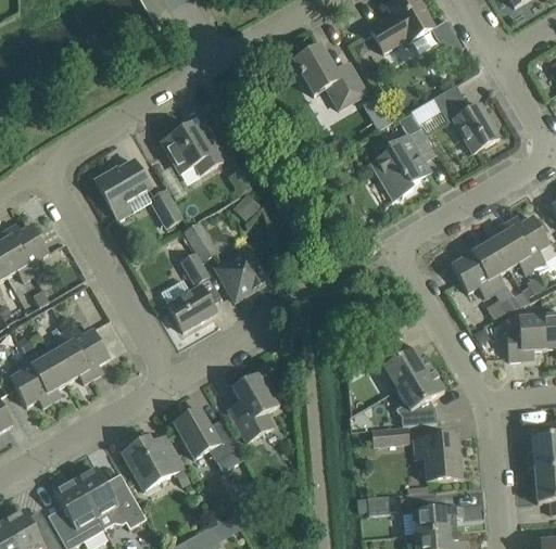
[(408,40),(415,36),(434,25),(419,0),(395,0),(387,5),(392,14),(370,27),(383,50),(406,36),(408,40)]
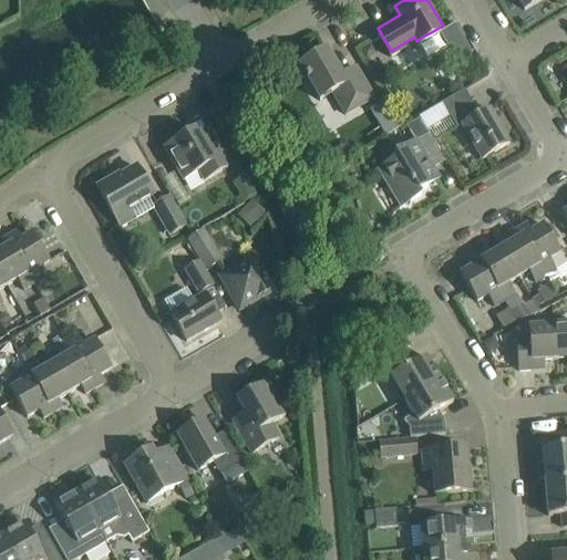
[(341,71),(327,45),(299,61),(306,71),(305,71),(307,75),(308,75),(320,95),(332,87),(346,110),(373,93),(356,63),(341,71)]
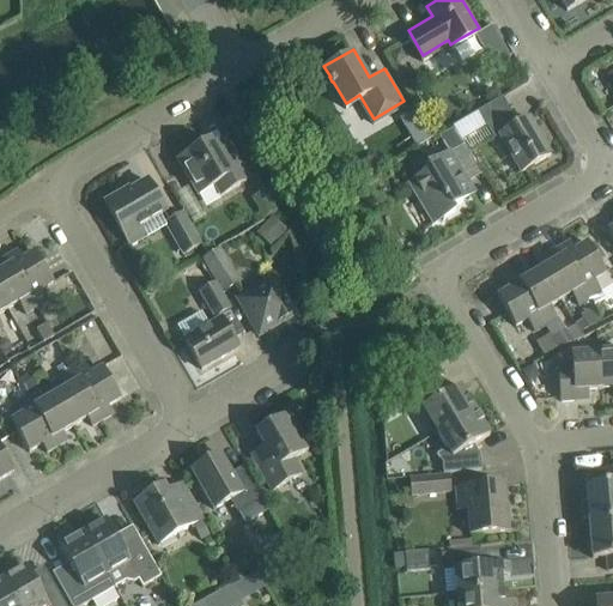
[(514,103),(504,86),(478,101),(489,117),(514,103)]
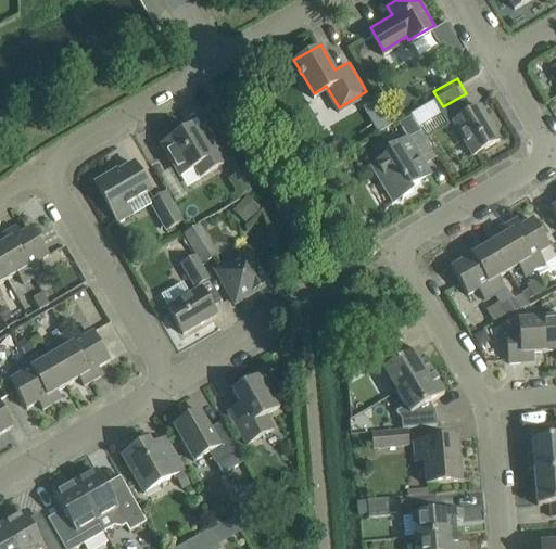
[(403,96),(405,88),(392,85),(390,92),(403,96)]
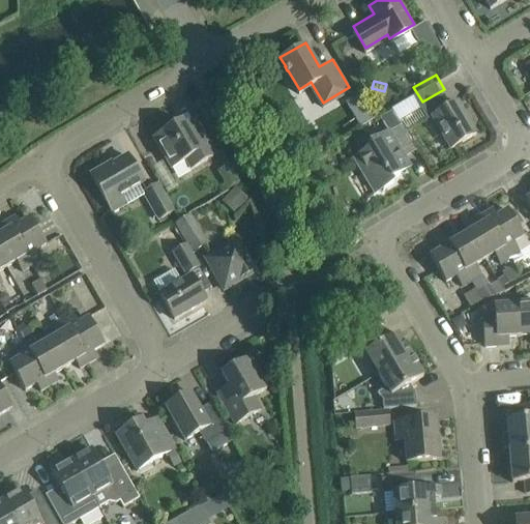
[(359,89),(347,97),(362,122),(375,114),(359,89)]
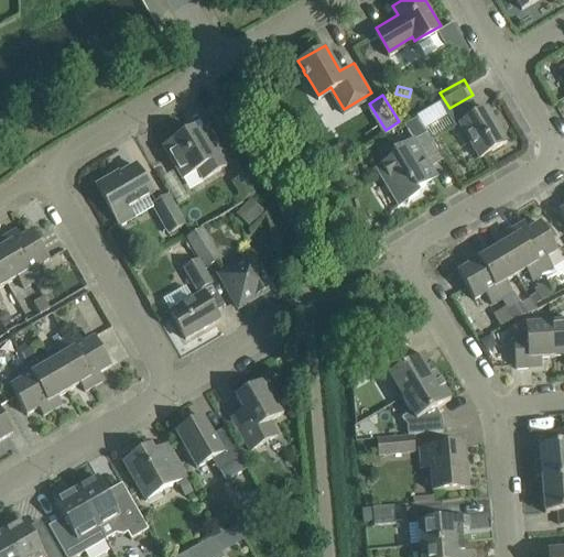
[(486,104),(459,119),(479,153),(507,138),(486,104)]
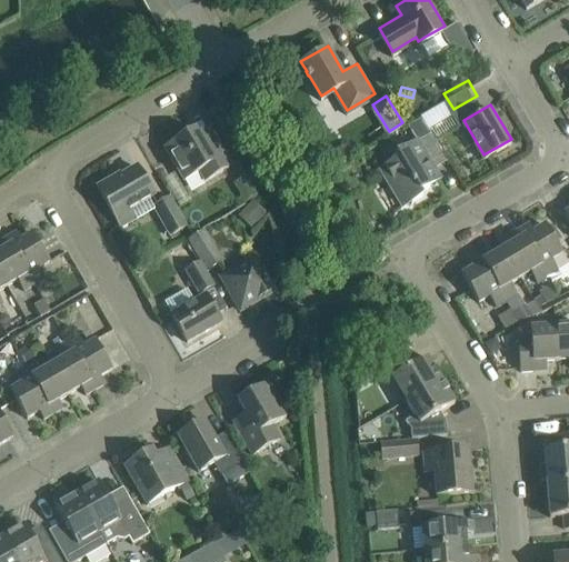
[(165,143),(176,163),(185,177),(199,168),(205,177),(231,161),(221,144),(210,151),(196,126),(165,143)]
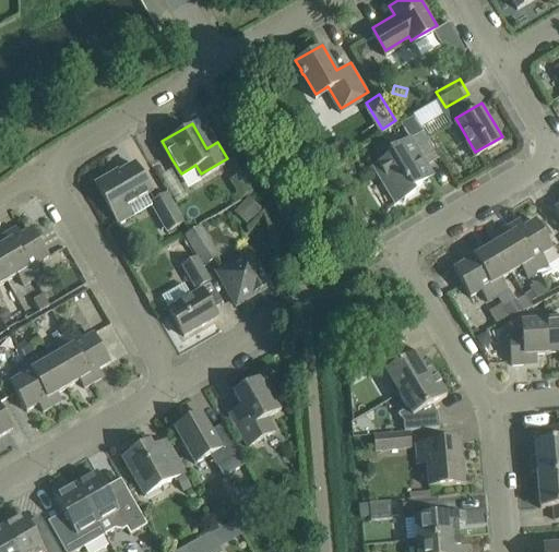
[(392,151),(375,160),(396,198),(385,204),(385,205),(416,188),(413,183),(432,172),(424,157),(436,151),(438,155),(439,154),(424,127),(390,147),(392,151)]
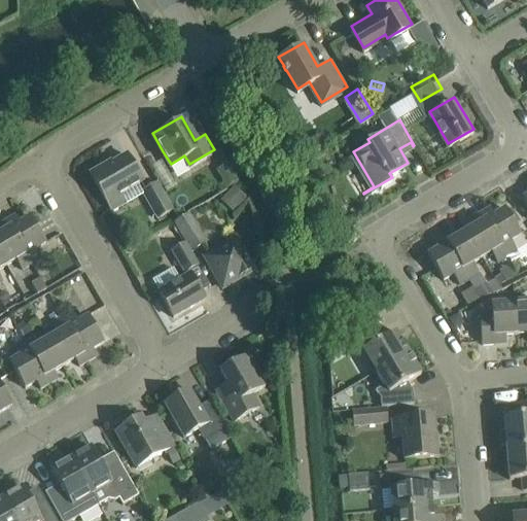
[(321,128),(310,135),(318,148),(329,141),(321,128)]
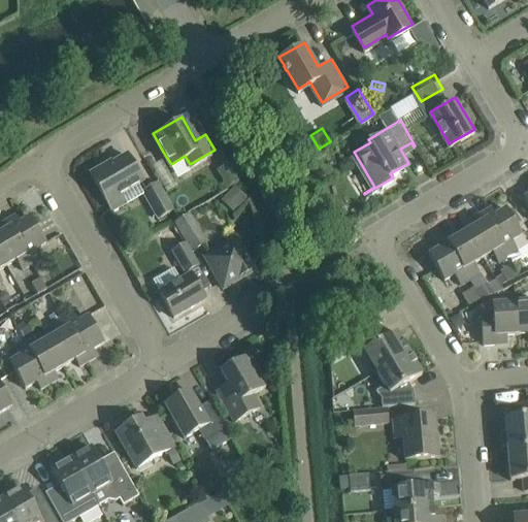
[(225,150),(217,155),(231,178),(239,173),(225,150)]
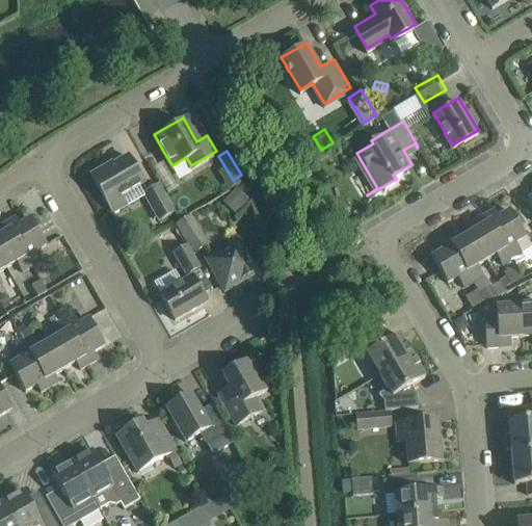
[(112,208),(127,200),(122,192),(143,179),(128,152),(112,161),(111,159),(90,172),(112,208)]
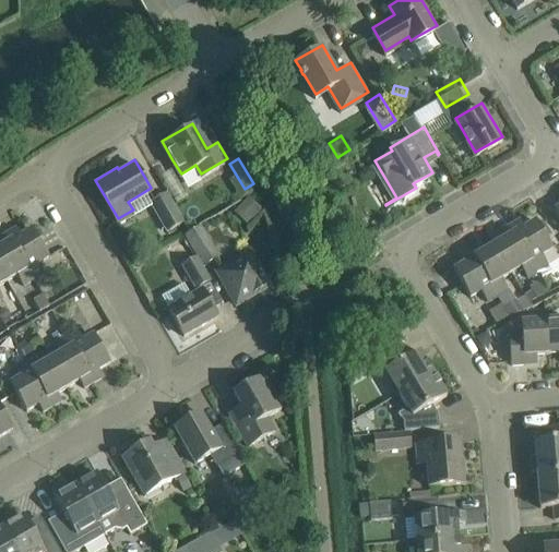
[(166,227),(183,218),(167,189),(151,200),(166,227)]
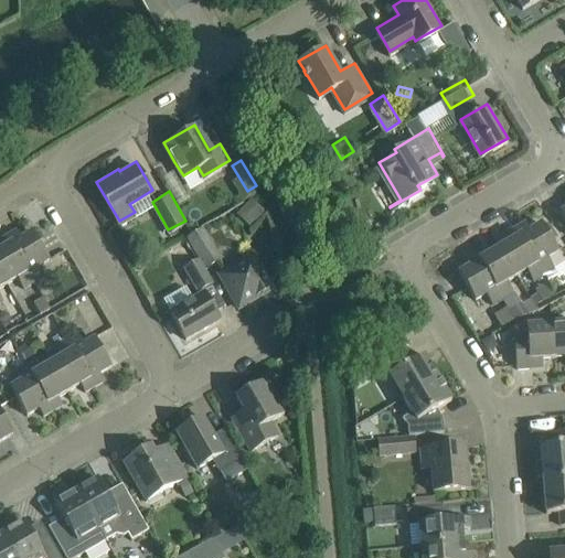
[(264,208),(251,195),(236,210),(251,223),(264,208)]
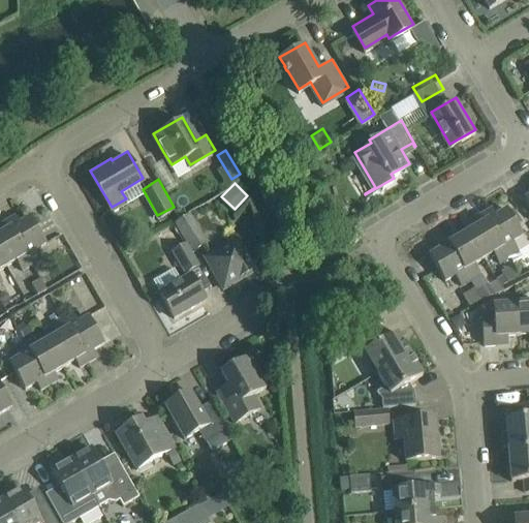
[(484,209),(509,252),(518,248),(510,237),(522,231),(518,222),(507,205),(496,211),(492,205),(484,209)]
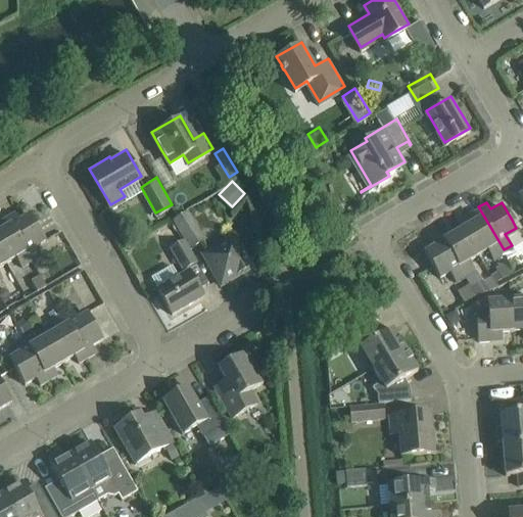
[(189,206),(174,216),(190,241),(204,233),(189,206)]
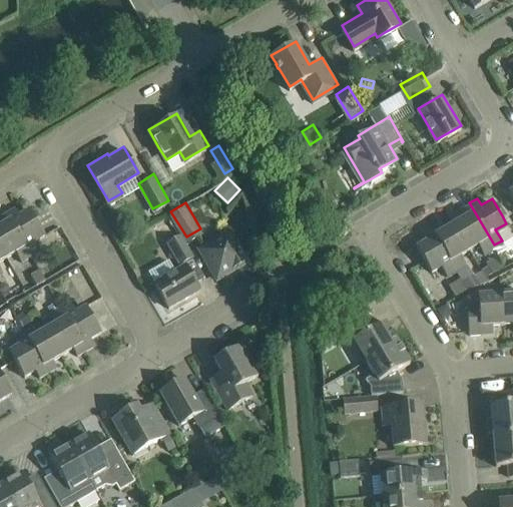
[(494,244),(469,202),(460,208),(464,215),(454,220),(469,245),(478,240),(484,250),(494,244)]
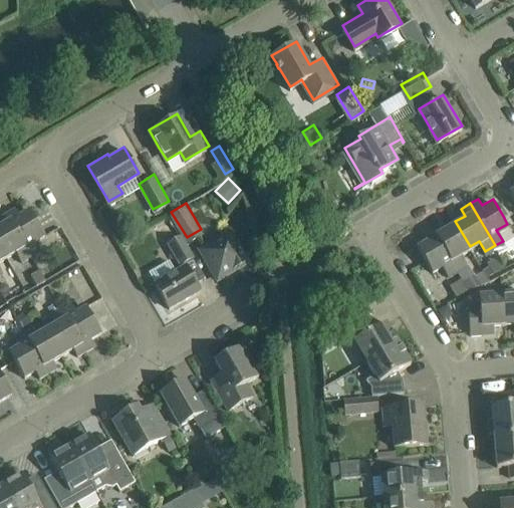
[(6,211),(31,253),(40,248),(35,238),(44,233),(29,206),(19,213),(15,206),(6,211)]
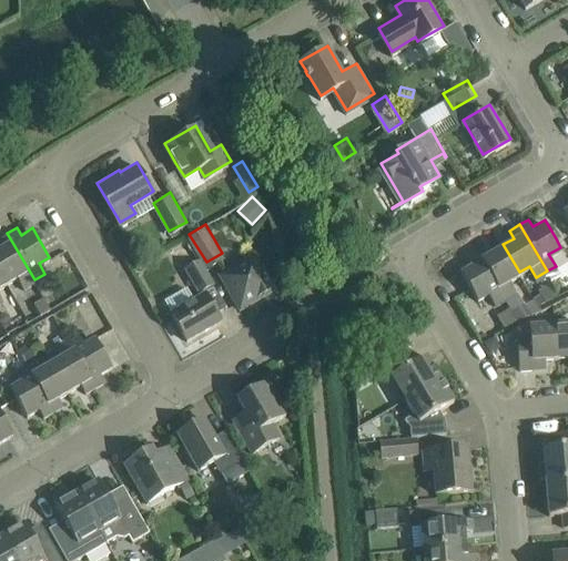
[(34,279),(7,233),(0,236),(0,242),(2,246),(0,246),(0,268),(8,283),(20,275),(26,285),(34,279)]
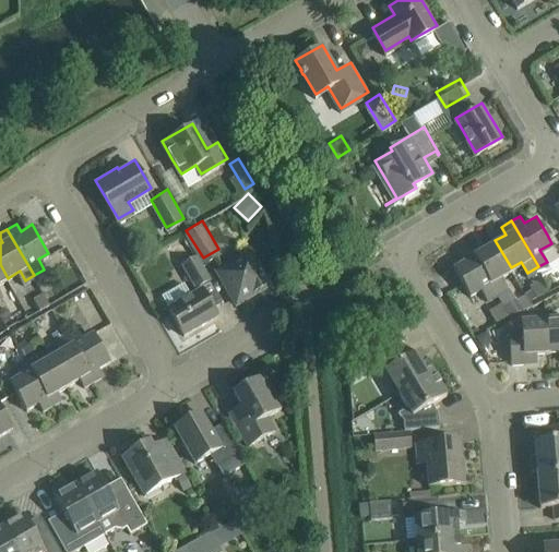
[(479,239),(470,246),(498,292),(509,286),(501,273),(511,267),(495,240),(484,247),(479,239)]
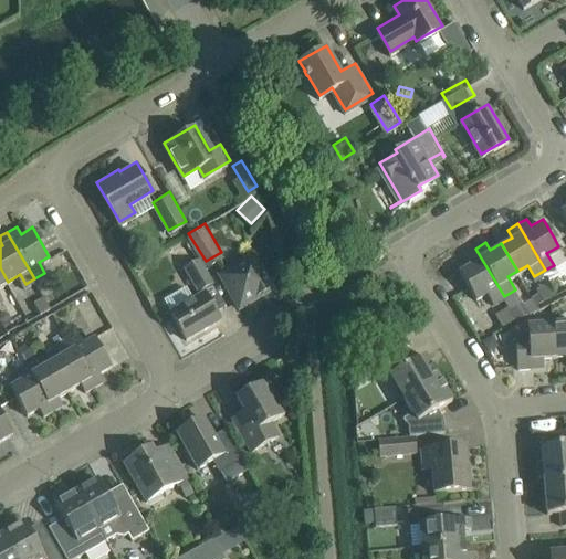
[(504,296),(475,249),(467,254),(471,261),(460,269),(477,296),(486,289),(494,302),(504,296)]
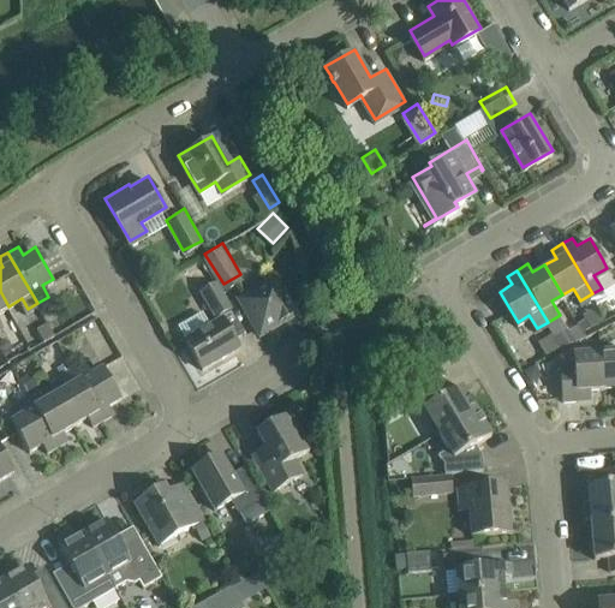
[(275,274),(240,296),(261,331),(296,310),(275,274)]
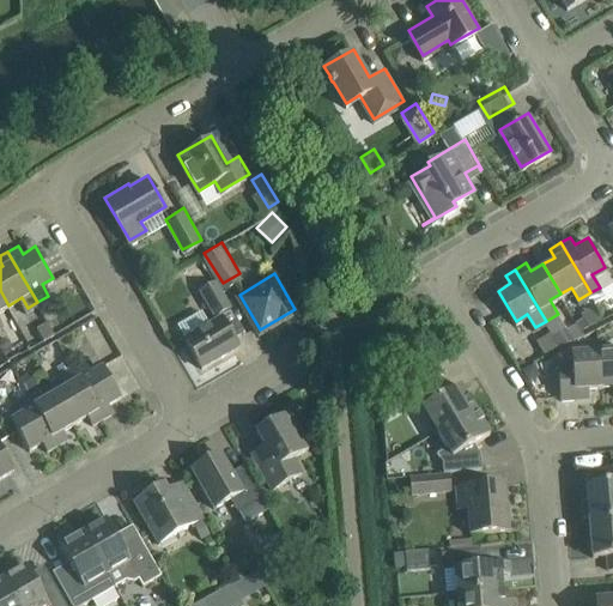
[(200,286),(216,310),(231,301),(216,277),(200,286)]
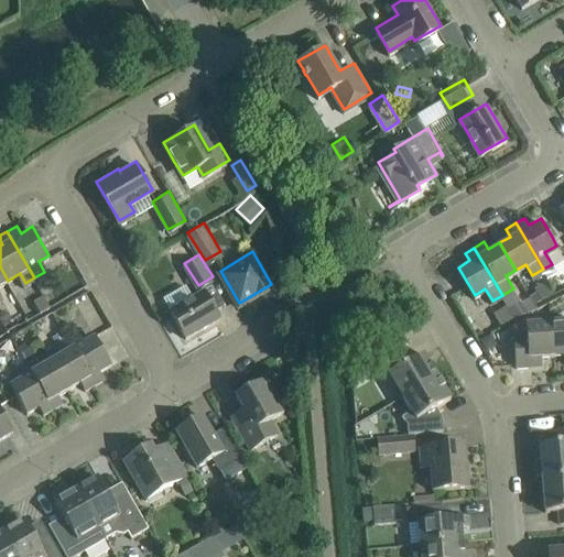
[(563,284),(563,272),(550,281),(554,288),(555,290),(563,284)]
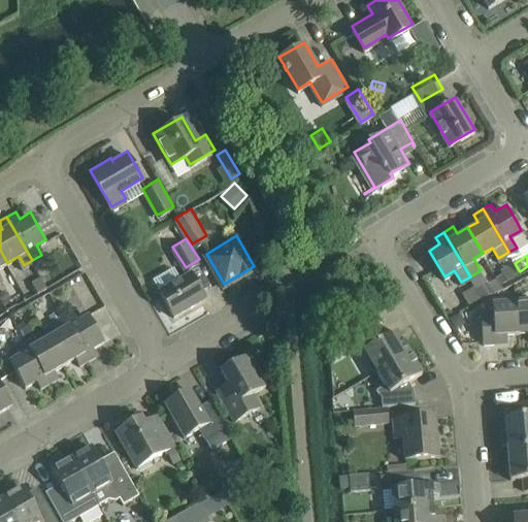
[(513,260),(502,266),(503,268),(508,276),(519,270),(515,263),(513,260)]
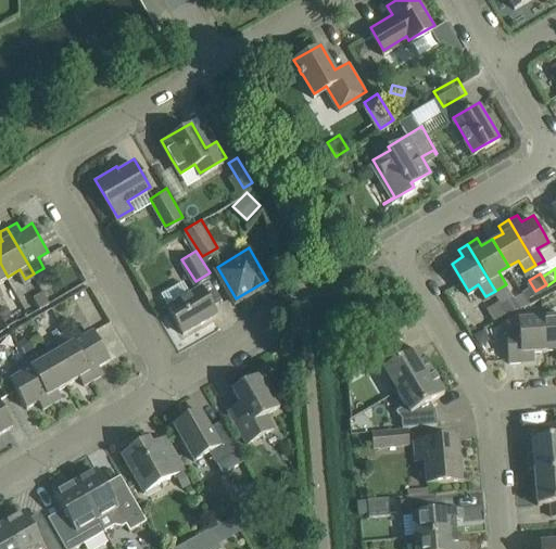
[(380,290),(390,284),(384,275),(375,280),(380,290)]
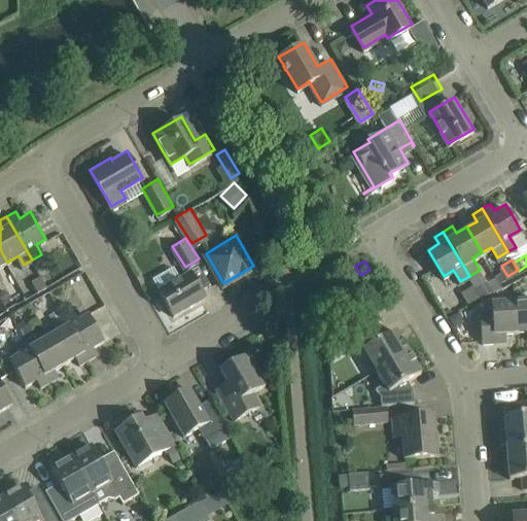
[(190,270),(180,276),(174,265),(153,277),(160,287),(159,288),(173,313),(205,294),(190,270)]
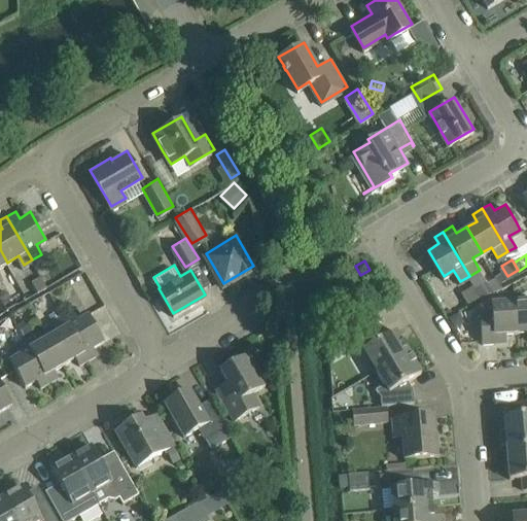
[(38,273),(30,277),(37,288),(45,284),(38,273)]
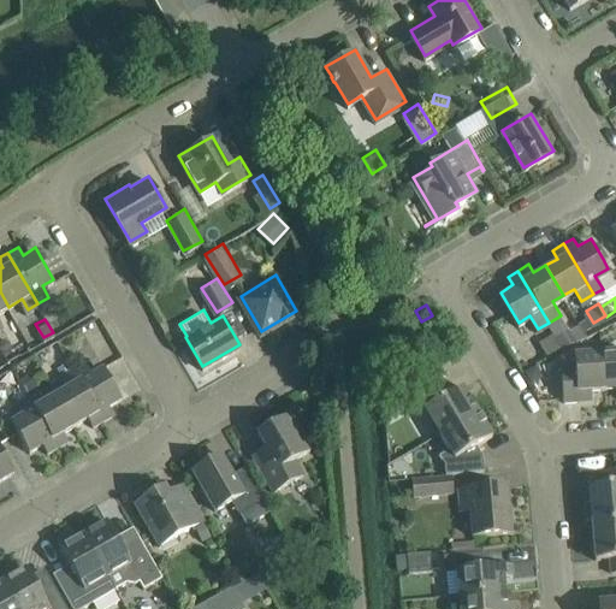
[(4,325),(0,326),(0,341),(10,336),(4,325)]
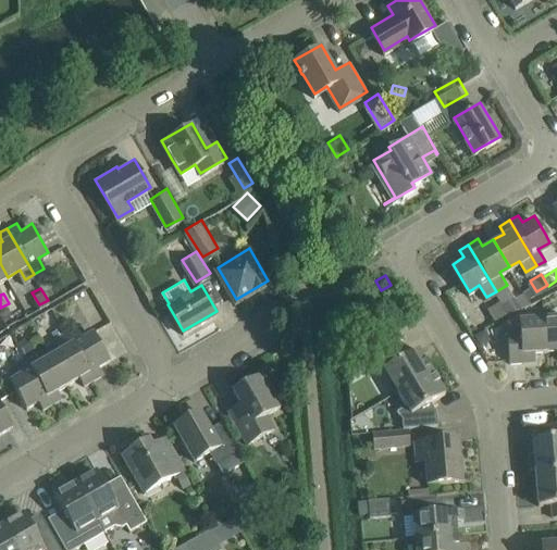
[(512,295),(502,301),(508,312),(519,305),(512,295)]
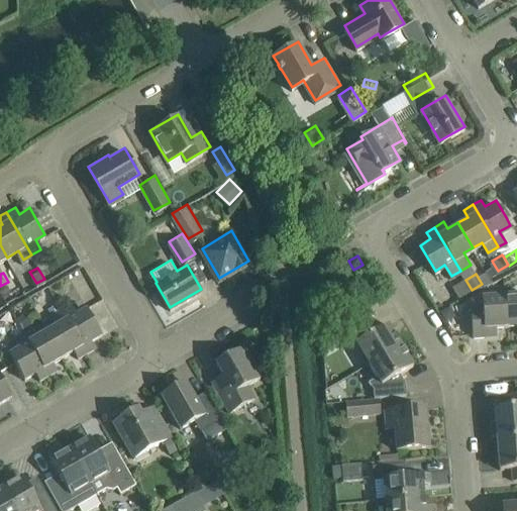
[(461,278),(450,284),(458,297),(469,290),(461,278)]
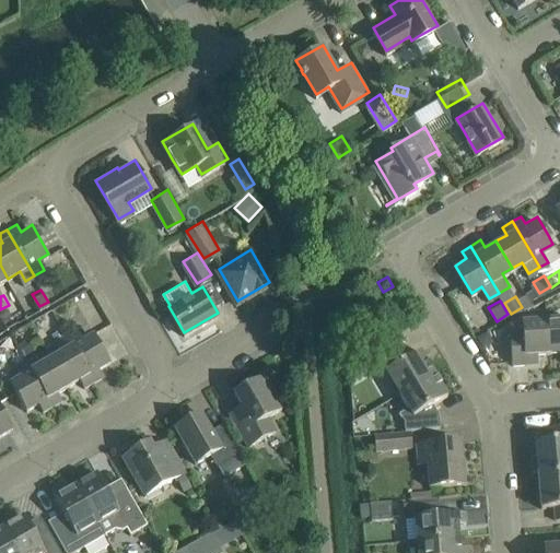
[(49,308),(39,314),(44,322),(54,316),(49,308)]
